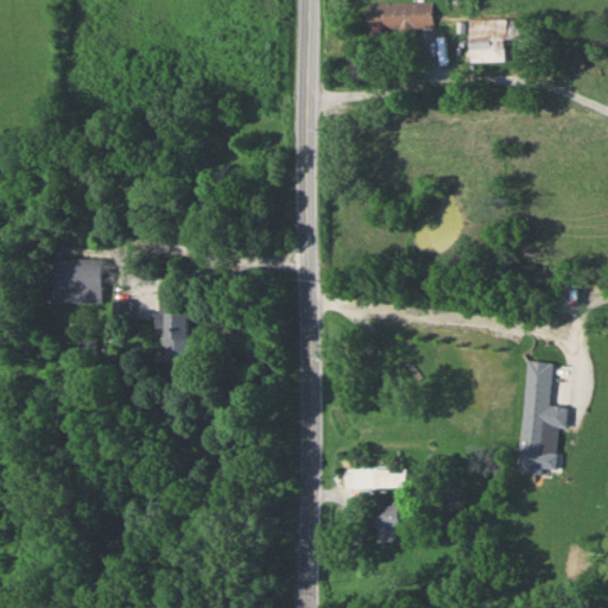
[(431,1),(365,2),(365,27),(431,26),(431,1)]
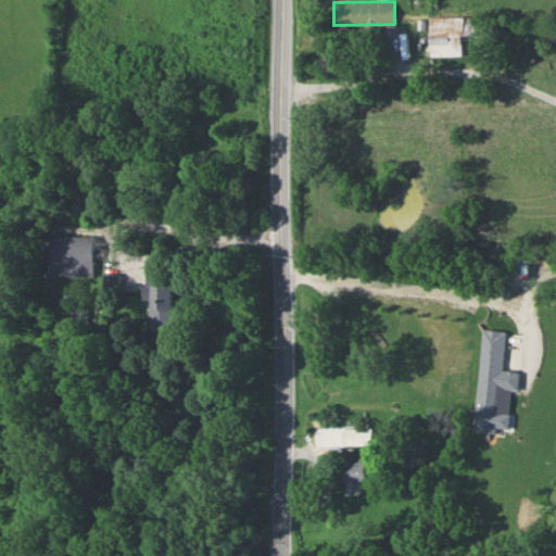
[(460,54),(460,34),(476,34),(476,15),(428,16),(428,54),(460,54)]
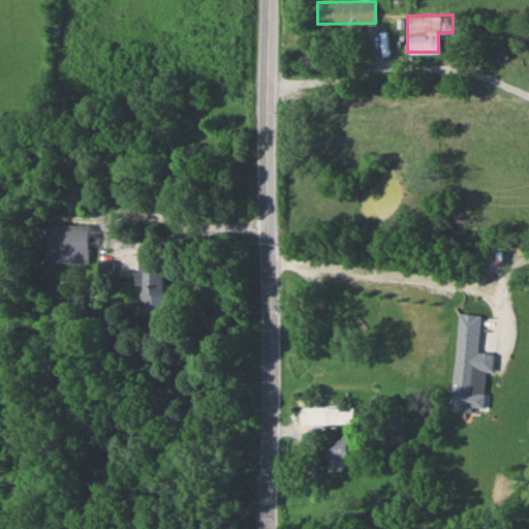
[(88,223),(44,223),(44,261),(88,261),(88,223)]
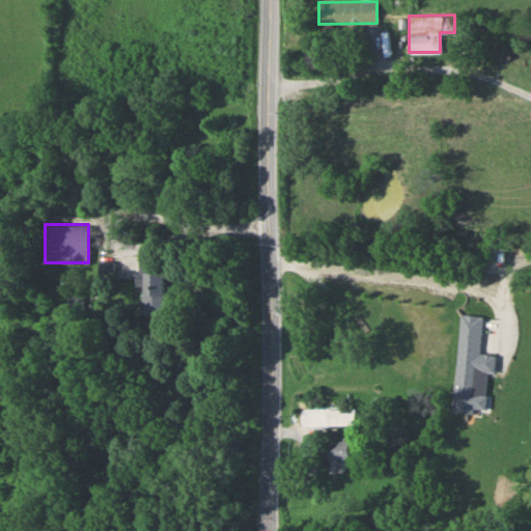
[(166,272),(159,271),(159,253),(139,253),(139,314),(166,314),(166,272)]
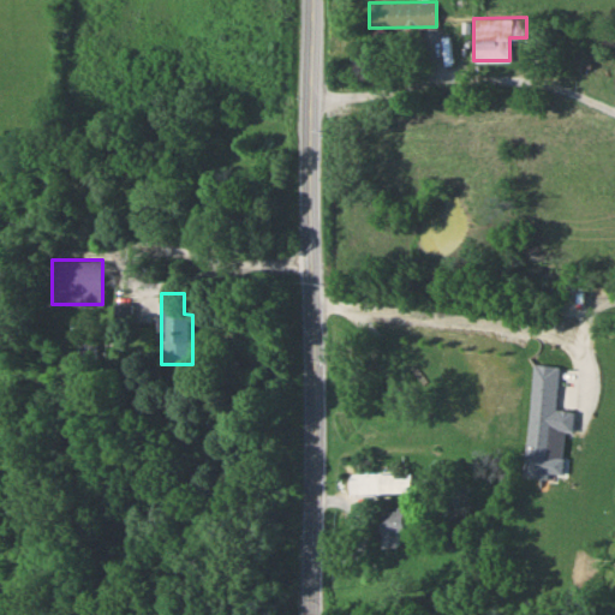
[(407,491),(407,473),(375,473),(375,491),(407,491)]
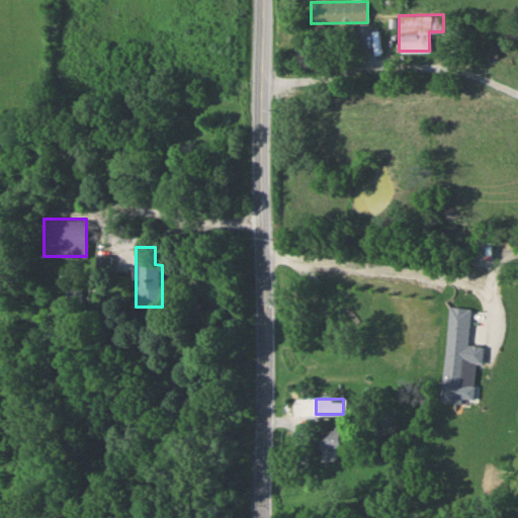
[(347,446),(347,429),(321,429),(321,460),(335,460),(335,446),(347,446)]
